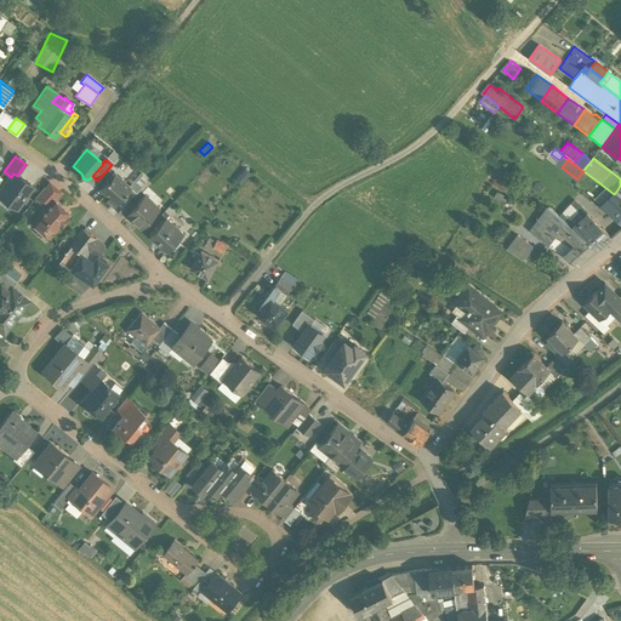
[(130,188),(113,172),(100,188),(109,197),(107,199),(114,205),(117,203),(126,193),(130,188)]
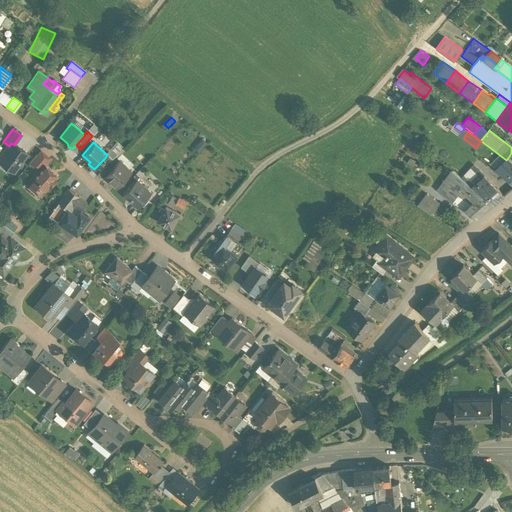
[(117,142),(107,155),(104,159),(109,163),(124,148),(117,142)]
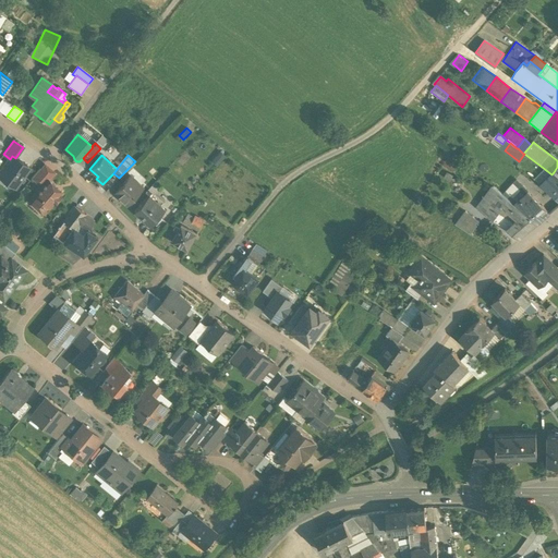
[(15,158),(12,156),(10,159),(0,171),(0,176),(14,186),(28,168),(15,158)]
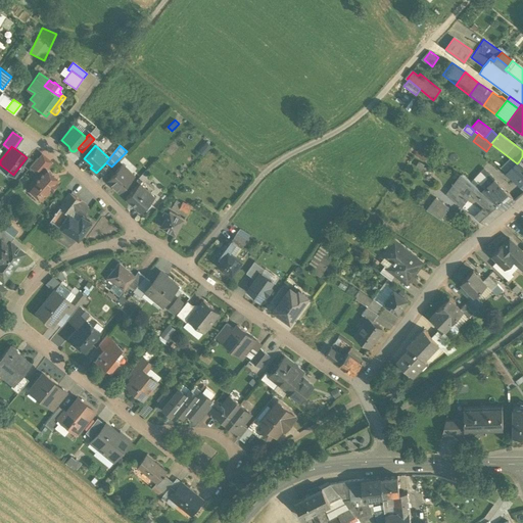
[(50,162),(41,154),(37,158),(46,167),(50,162)]
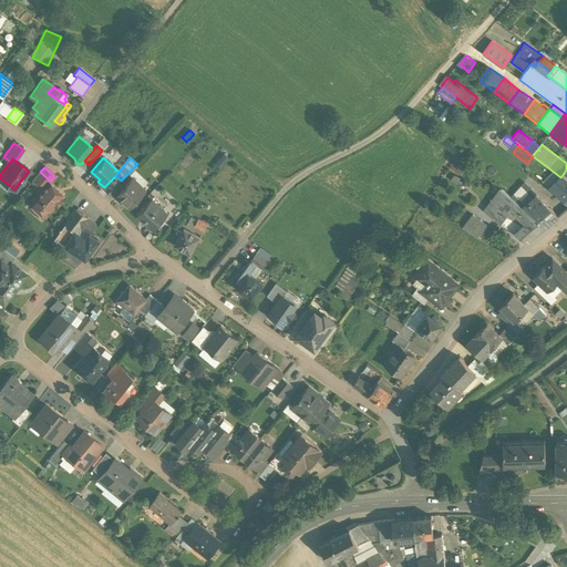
[(40,172),(32,182),(41,189),(41,191),(48,183),(49,183),(50,181),(40,172)]
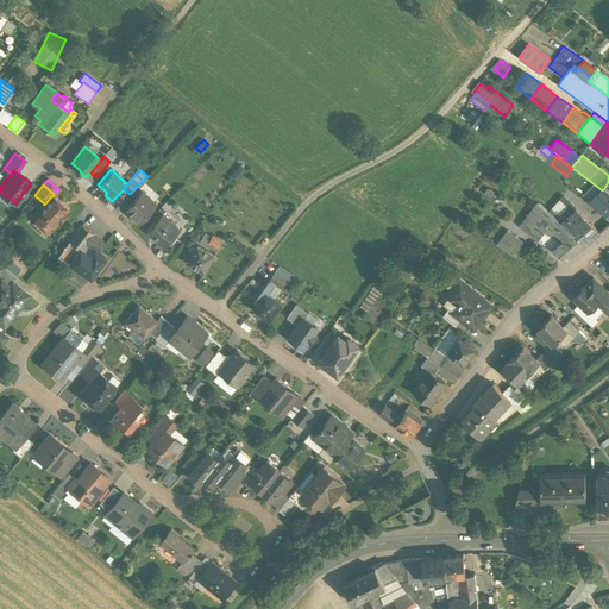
[(602,190),(590,202),(601,209),(607,202),(608,200),(608,190),(604,188),(602,190)]
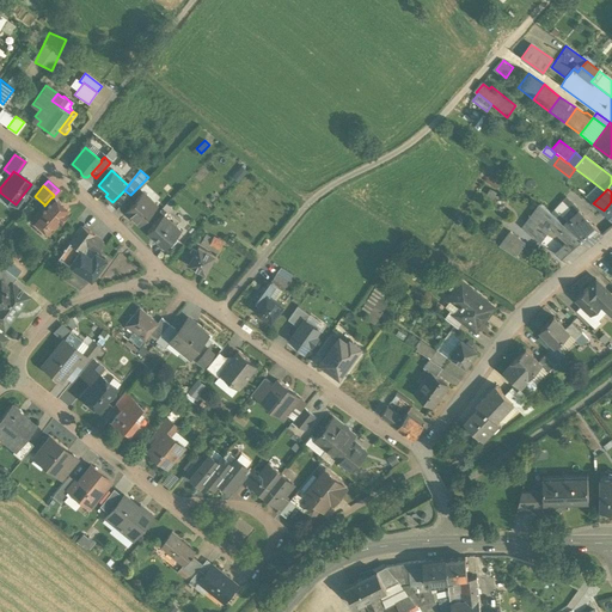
[(124,190),(115,200),(121,204),(127,199),(130,195),(124,190)]
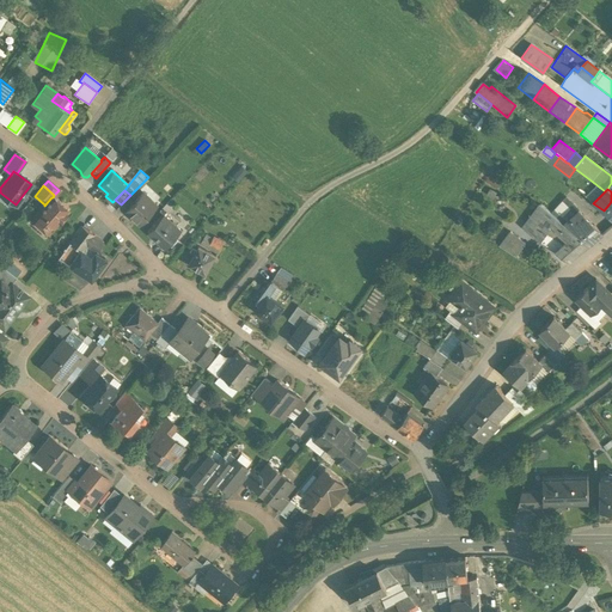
[(133,203),(126,212),(139,225),(157,206),(144,193),(133,203)]
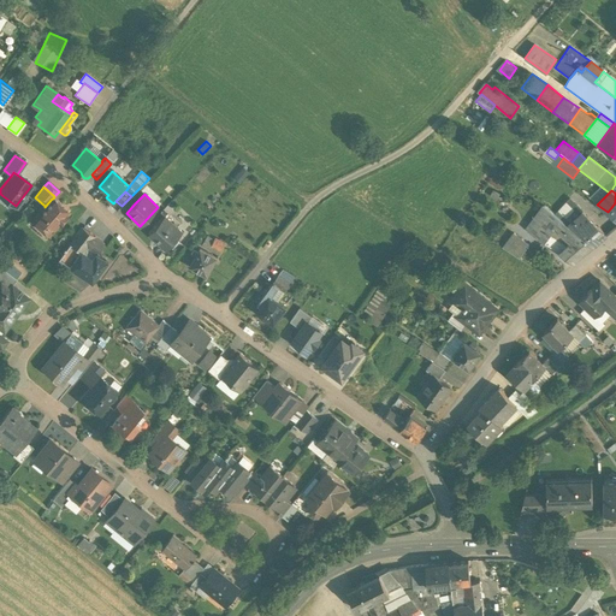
[(53,199),(52,199),(45,207),(45,206),(37,214),(42,218),(37,224),(48,235),(58,224),(60,225),(67,215),(60,208),(61,207),(53,199)]
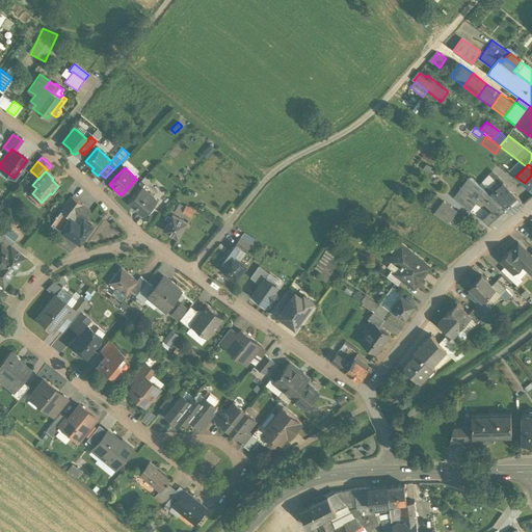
[(105,178),(101,182),(107,187),(109,184),(115,177),(110,173),(105,178)]
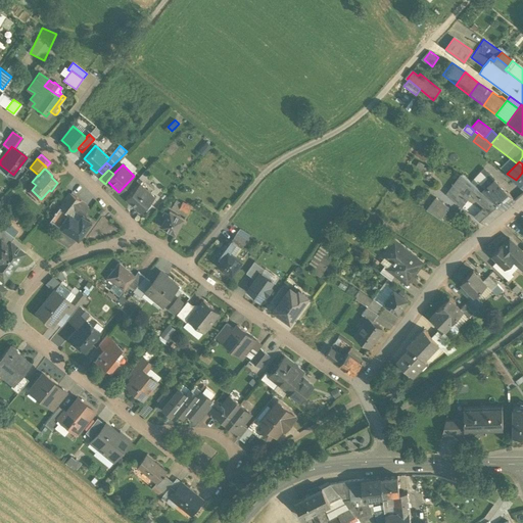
[(488,176),(479,184),(485,190),(493,182),(493,181),(488,176)]
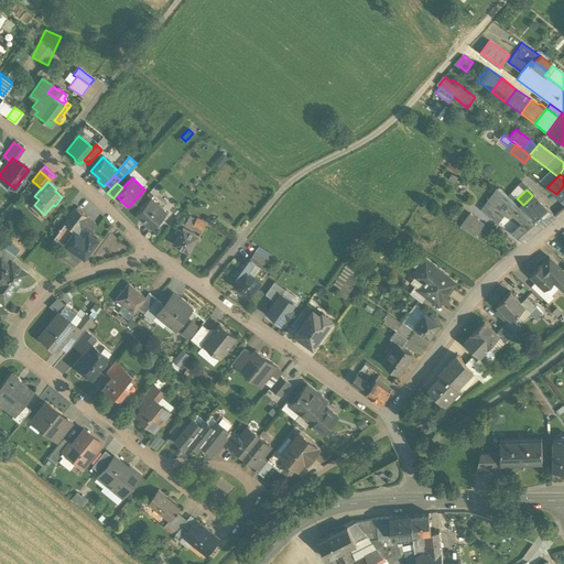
[(497,191),(490,201),(496,205),(502,195),(497,191)]
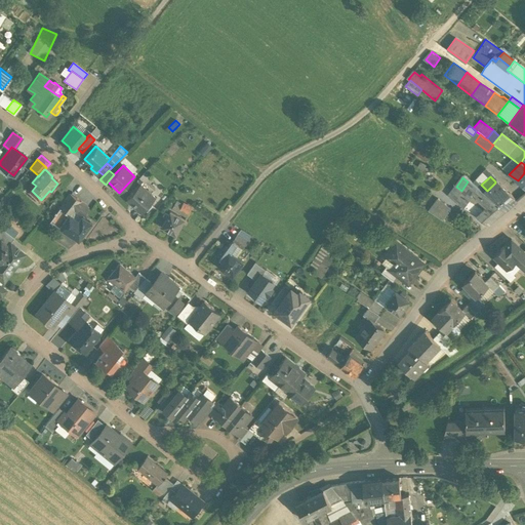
[(477,188),(468,182),(461,191),(454,201),(462,207),(468,201),(472,195),(477,188)]
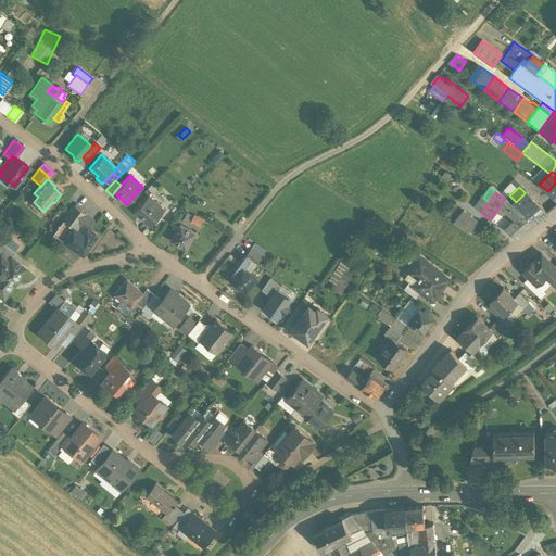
[(525,193),(516,202),(521,207),(530,199),(525,193)]
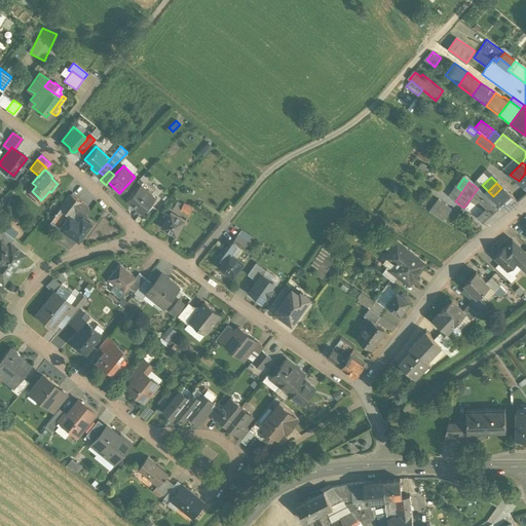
[(155,198),(141,185),(127,199),(142,213),(155,198)]
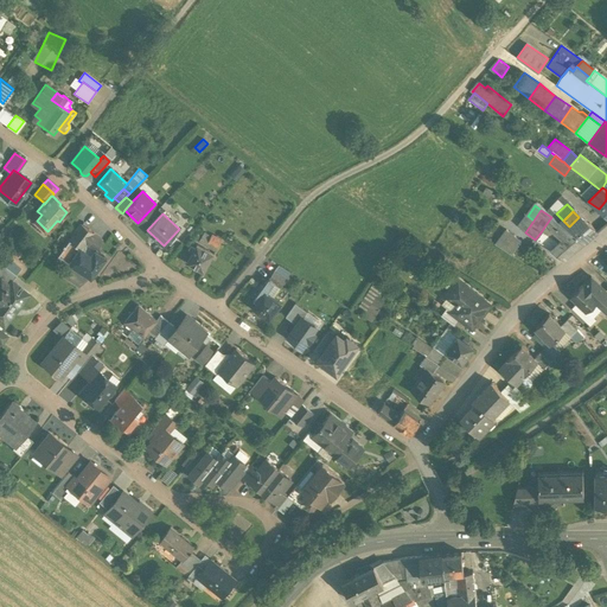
[(534,221),(528,216),(519,228),(525,232),(534,221)]
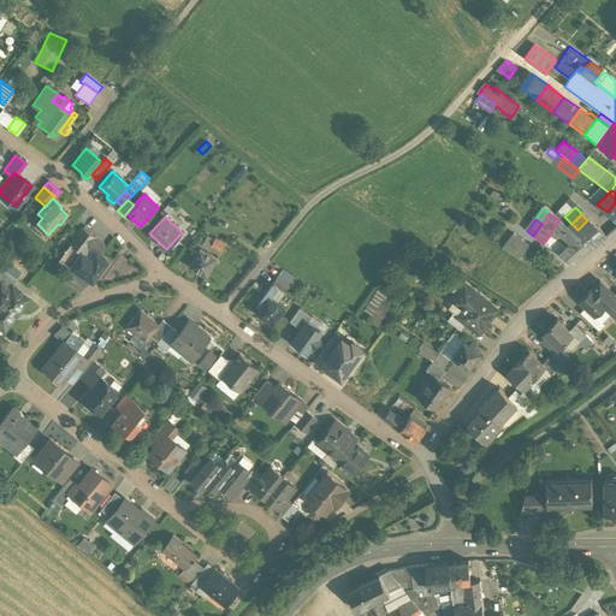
[(579,234),(561,219),(560,220),(554,229),(570,241),(579,234)]
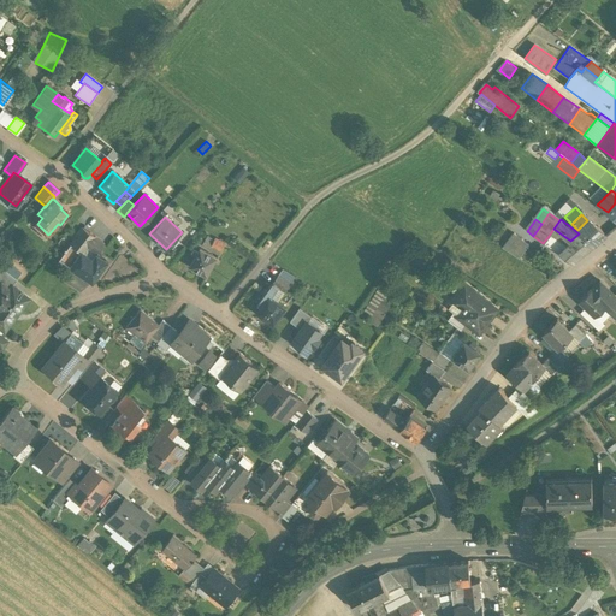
[(587,220),(578,230),(596,244),(605,236),(588,219),(587,220)]
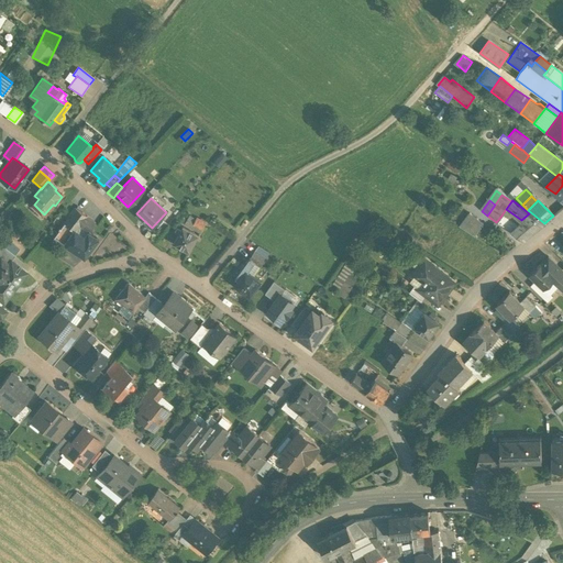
[(75,209),(61,229),(59,229),(58,230),(59,231),(53,239),(66,246),(80,256),(84,257),(97,239),(88,233),(95,224),(75,209)]
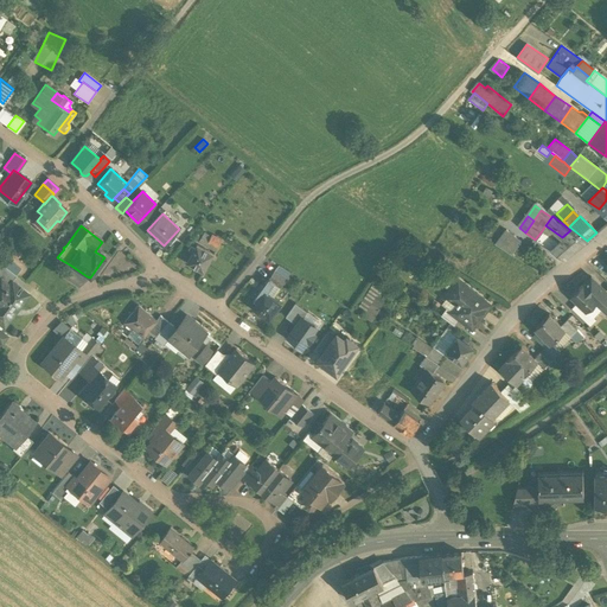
[(586,242),(570,230),(562,237),(566,240),(560,244),(553,251),(564,260),(586,242)]
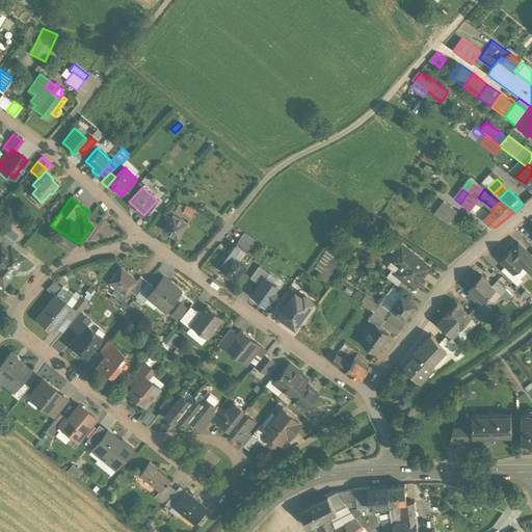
[(457,212),(444,203),(434,215),(448,223),(457,212)]
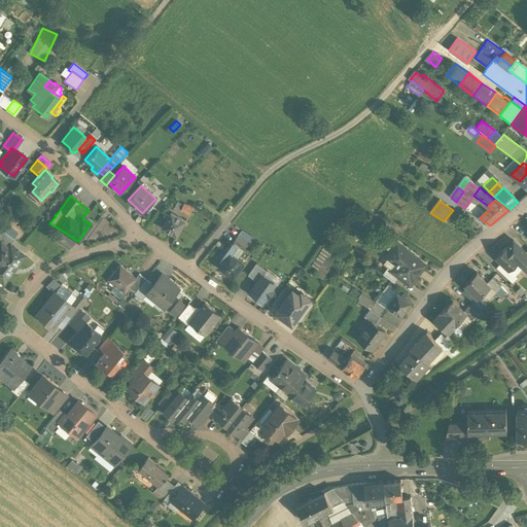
[(183,206),(177,202),(173,210),(187,218),(192,209),(183,204),(183,206)]
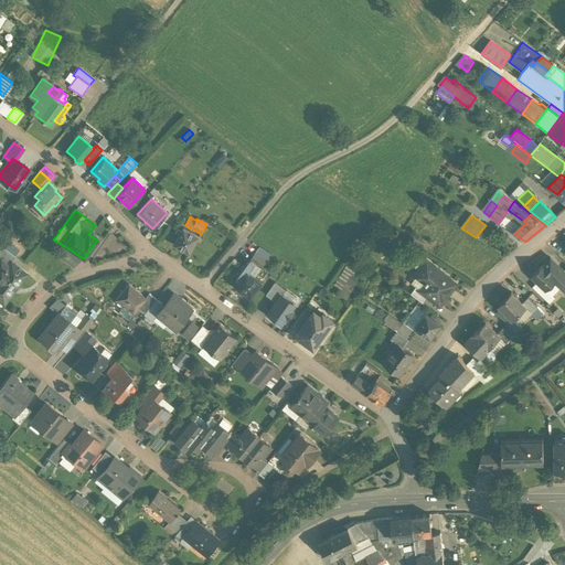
[(245,217),(236,227),(243,233),(251,222),(245,217)]
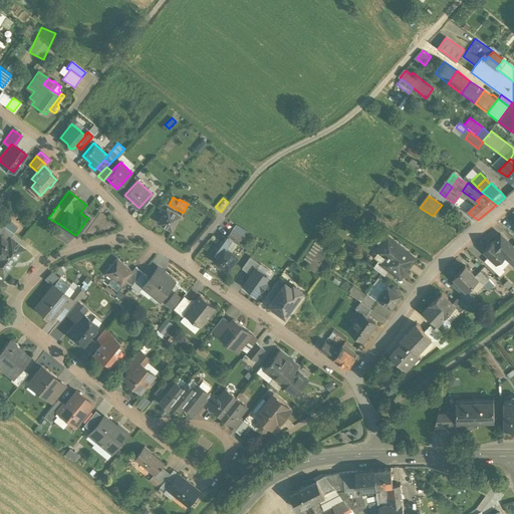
[(474,207),(461,199),(456,205),(468,213),(474,207)]
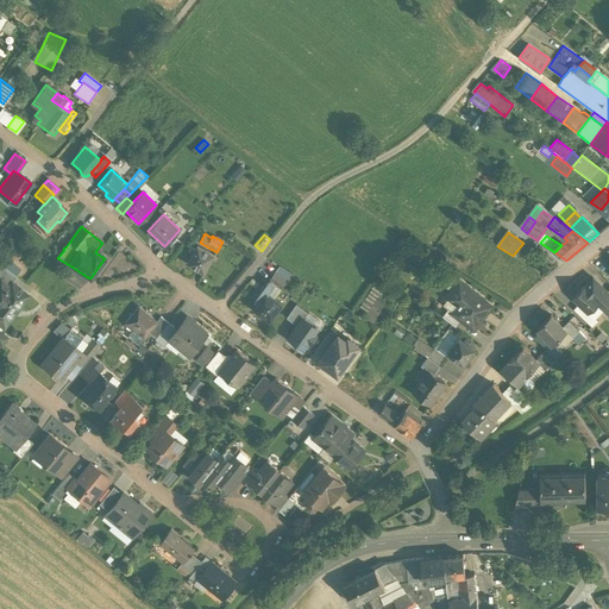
[(215,255),(198,245),(196,250),(192,248),(189,251),(194,253),(188,264),(196,269),(195,272),(201,276),(203,272),(205,274),(215,255)]
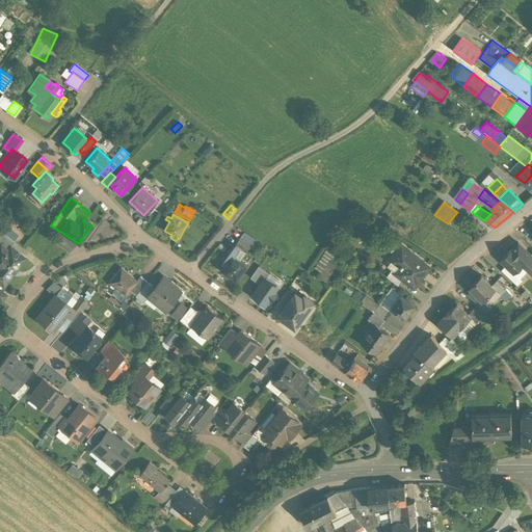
[(15,242),(1,232),(0,232),(0,244),(0,245),(7,250),(10,247),(15,242)]
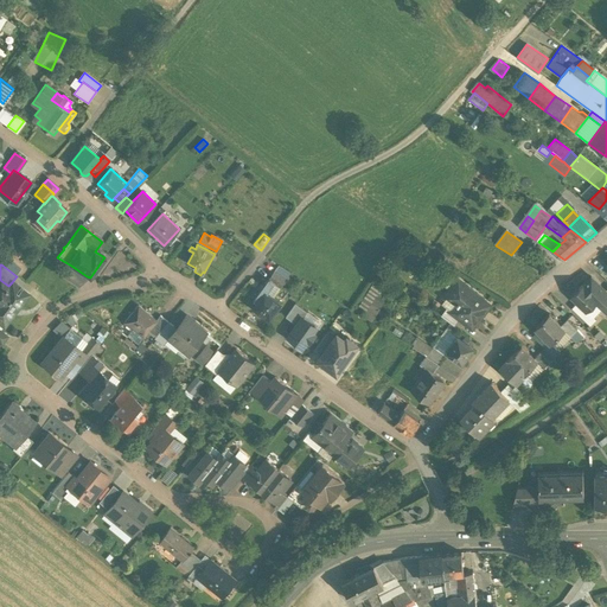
[(71,266),(64,276),(77,285),(87,276),(71,266)]
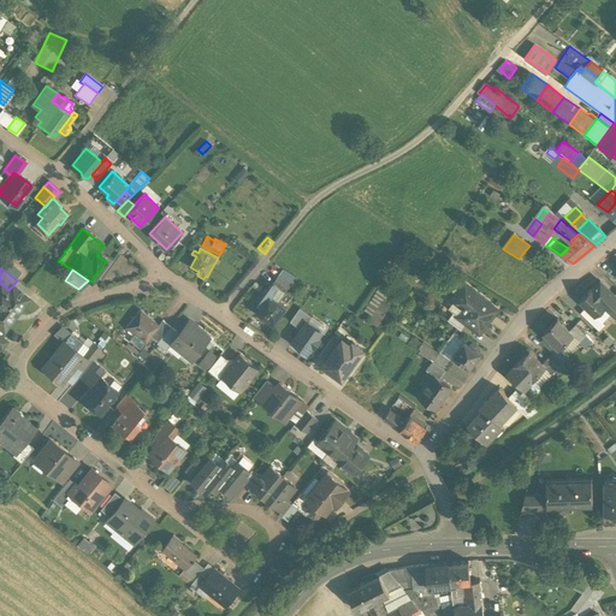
[(395,272),(390,278),(402,285),(406,279),(395,272)]
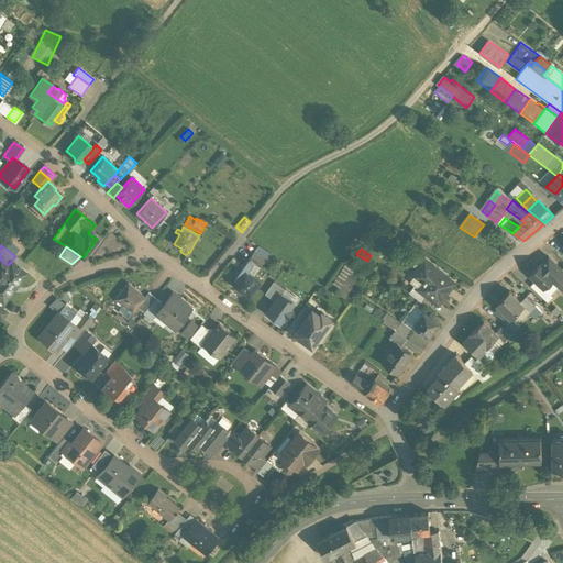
[(8,265),(0,260),(0,258),(0,299),(3,302),(26,273),(11,262),(8,265)]
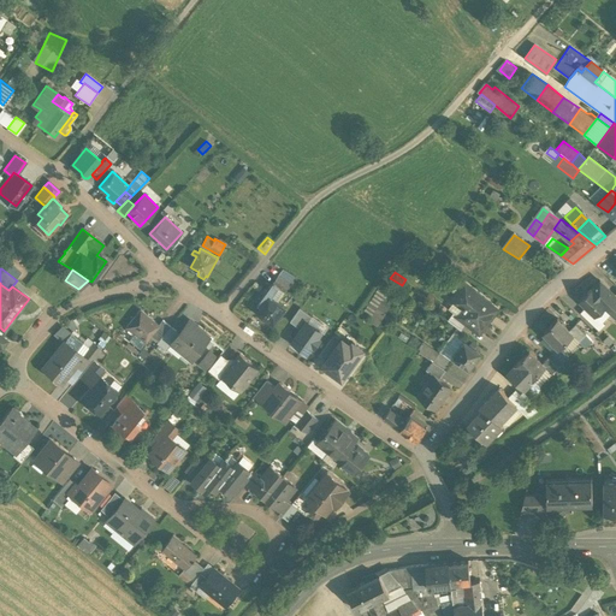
[(273,283),(266,294),(278,302),(285,292),(273,283)]
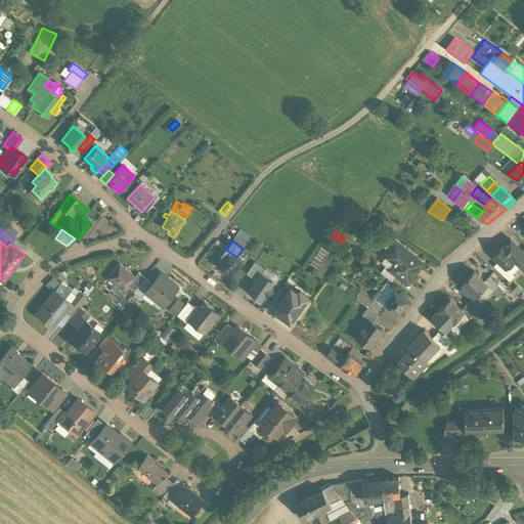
[(523,253),(523,252),(511,241),(506,246),(518,258),(515,261),(520,266),(523,270),(523,253)]
